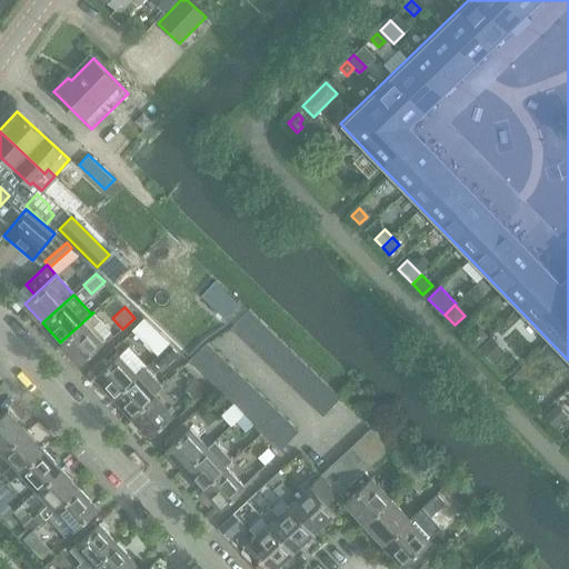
[(249,309),(231,328),(241,338),(259,319),(249,309)]
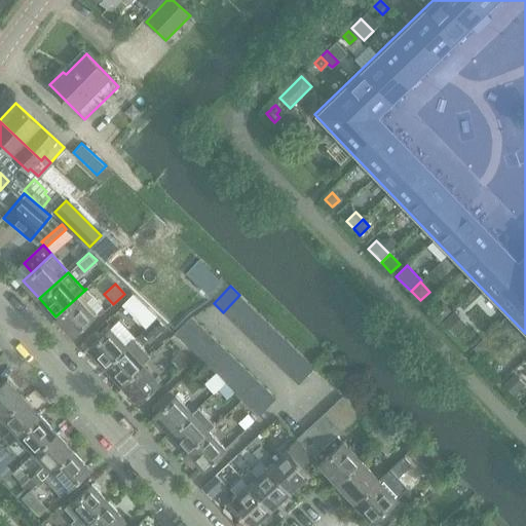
[(72,335),(103,307),(86,289),(55,316),(72,335)]
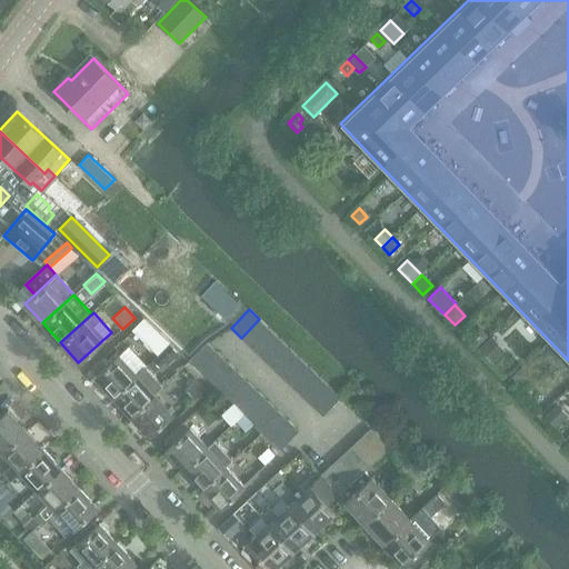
[(259,319),(241,338),(251,347),(269,329),(259,319)]
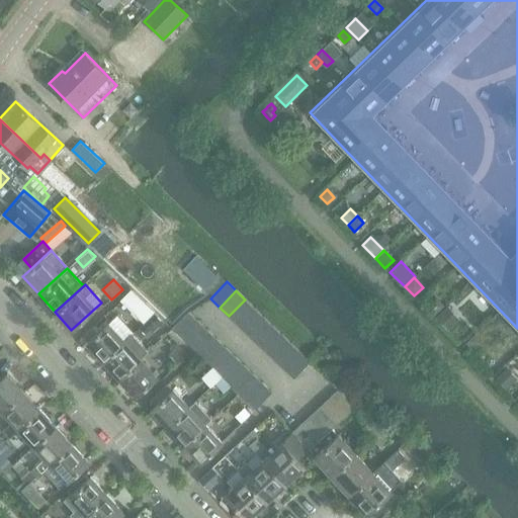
[(426,309),(436,318),(446,308),(437,298),(426,309)]
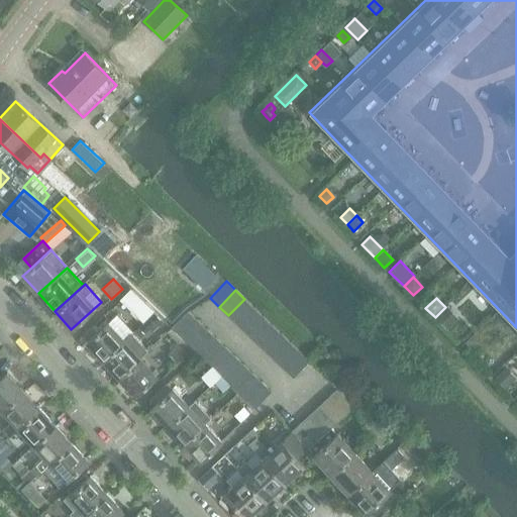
[(244,299),(228,315),(237,324),(253,308),(244,299)]
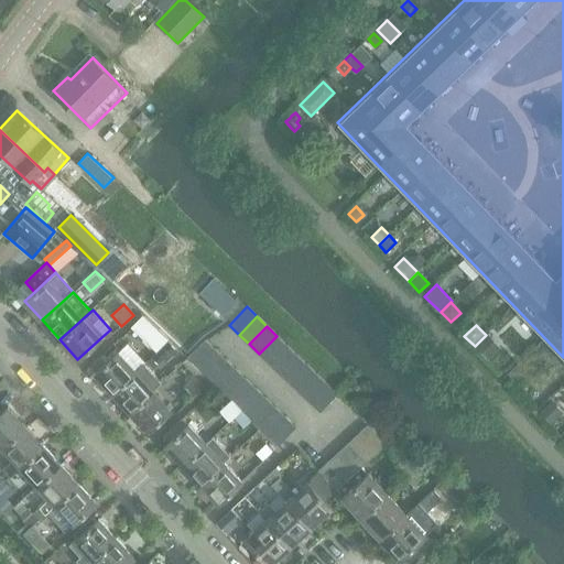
[(156,334),(148,342),(156,351),(165,344),(156,334)]
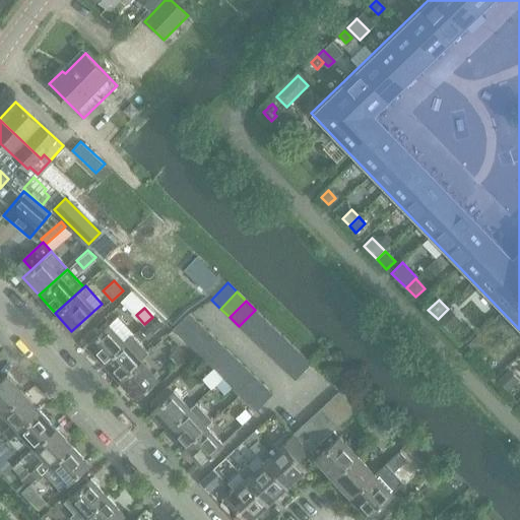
[(448,309),(438,319),(446,328),(458,317),(449,308),(448,309)]
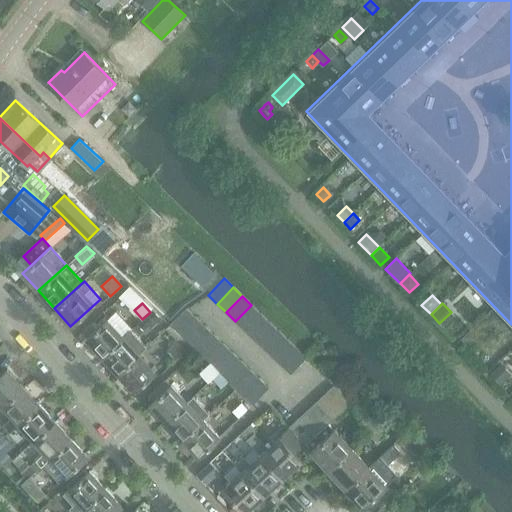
[(251,305),(235,321),(244,330),(261,314),(251,305)]
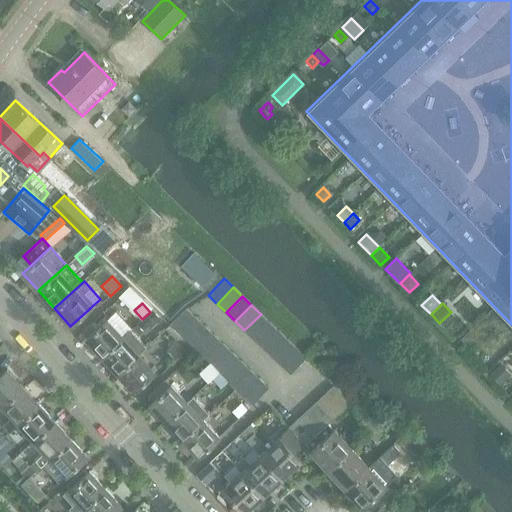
[(170,325),(179,334),(195,317),(186,308),(170,325)]
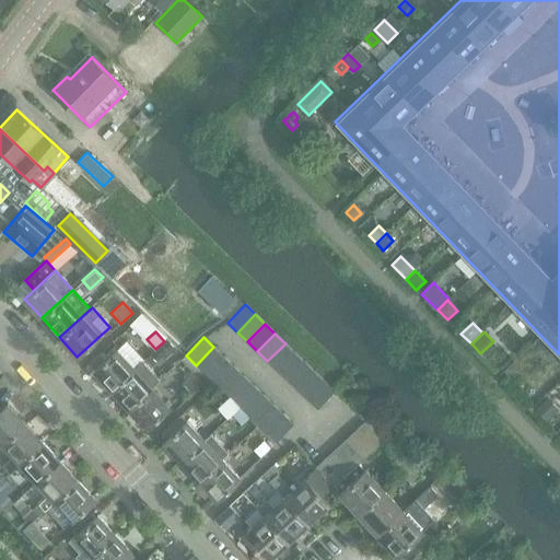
[(177,348),(170,340),(166,343),(164,341),(155,349),(165,360),(174,352),(173,351),(177,348)]
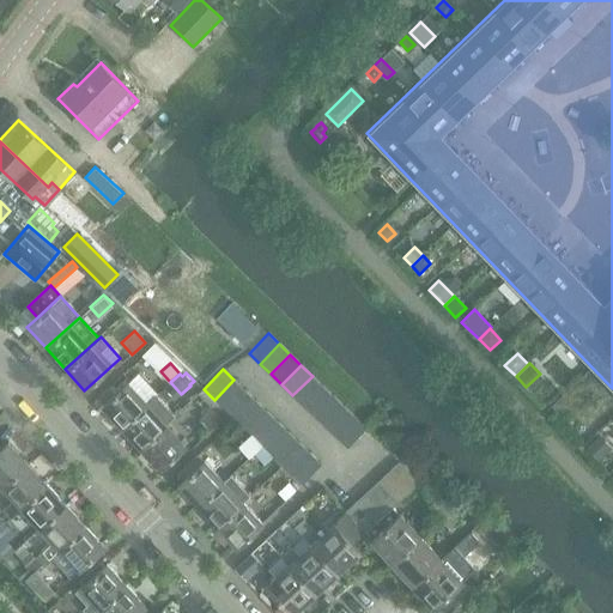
[(125,374),(90,406),(90,407),(95,412),(103,405),(129,381),(131,380),(125,375),(125,374)]
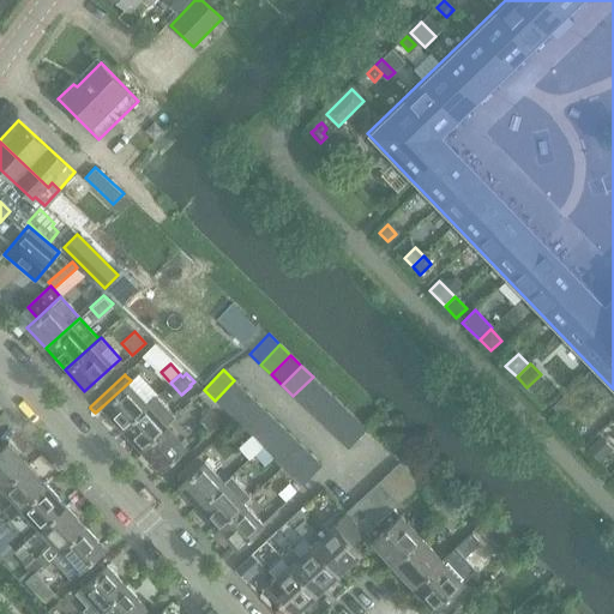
[(313,377),(293,396),(305,407),(324,386),(313,377)]
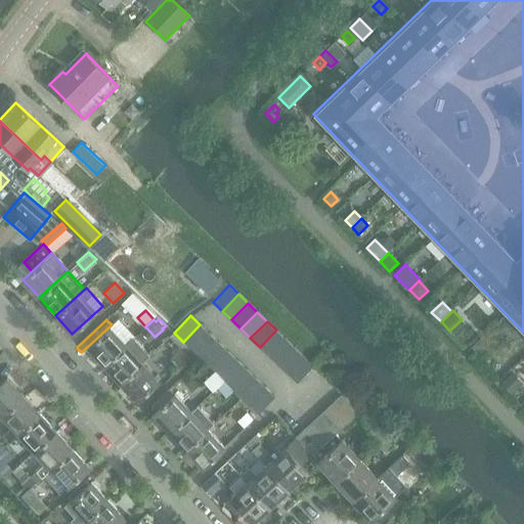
[(183,342),(192,351),(209,334),(200,324),(183,342)]
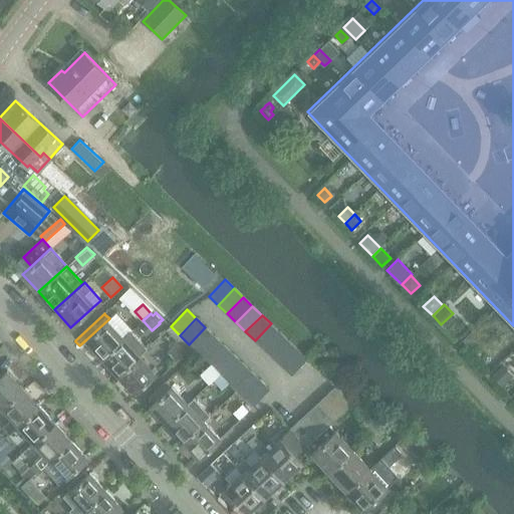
[(108,319),(86,339),(102,357),(124,337),(108,319)]
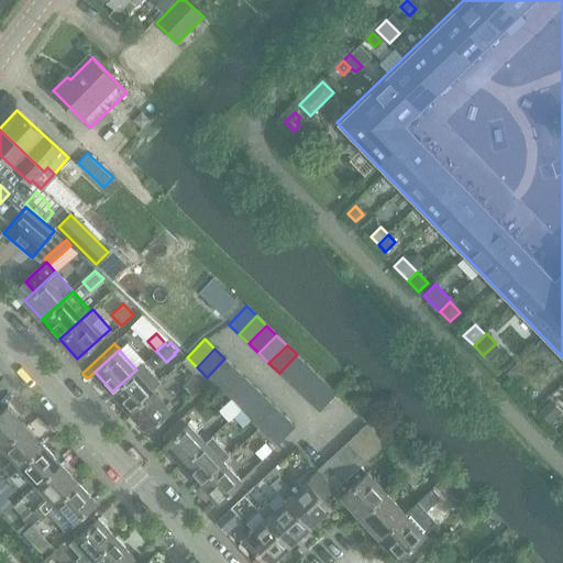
[(297,354),(279,373),(289,383),(307,364),(297,354)]
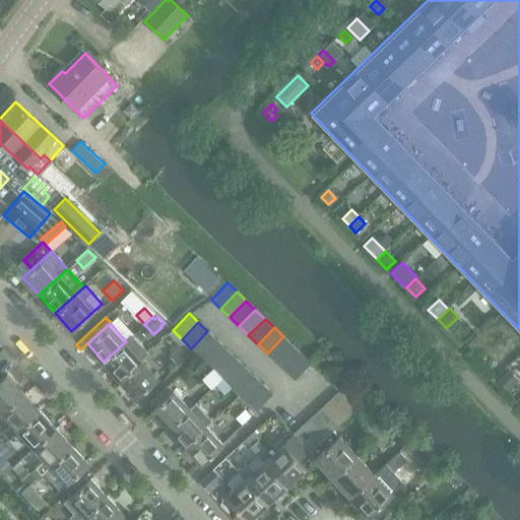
[(191,348),(200,358),(217,340),(207,331),(191,348)]
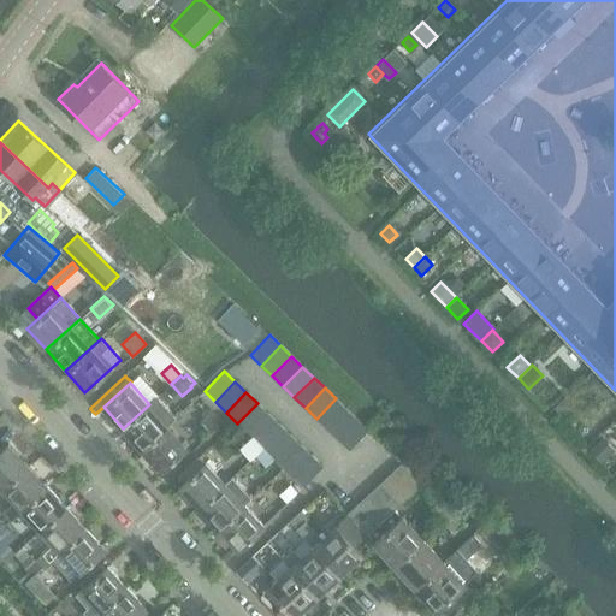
[(336,398),(317,419),(327,430),(347,409),(336,398)]
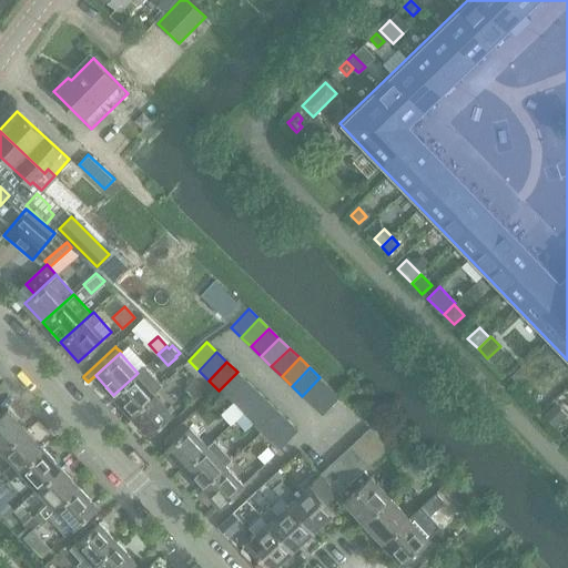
[(219,391),(229,401),(247,382),(237,372),(219,391)]
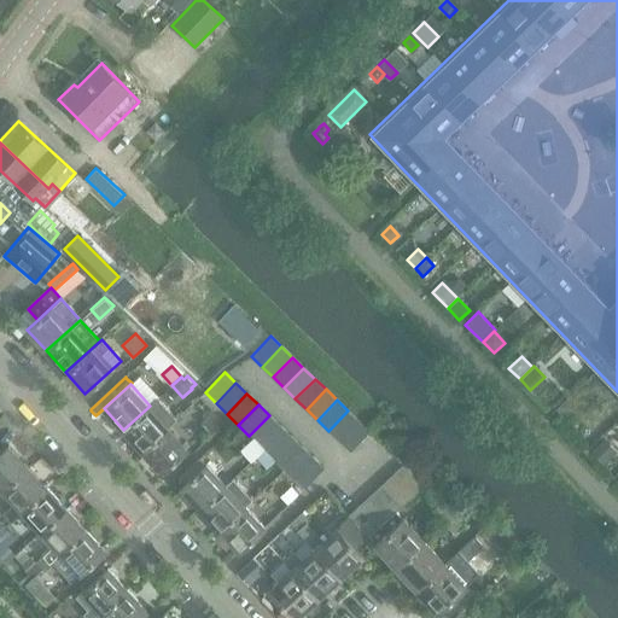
[(123,430),(143,450),(169,426),(150,406),(123,430)]
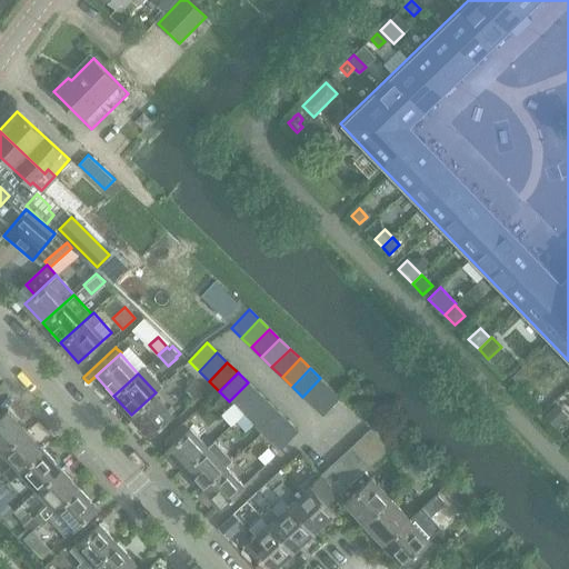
[(320,378),(302,397),(312,407),(330,388),(320,378)]
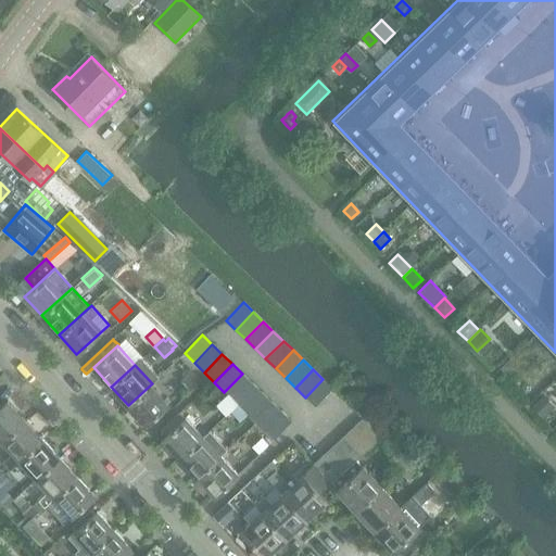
[(200,383),(191,374),(182,381),(191,392),(200,383)]
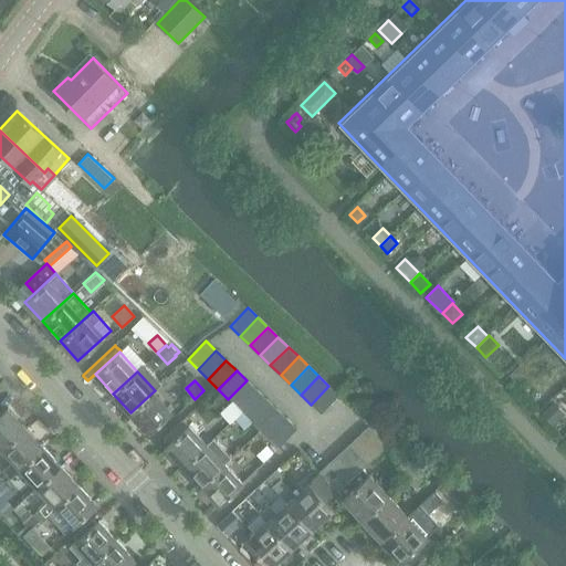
[(228,399),(232,402),(239,408),(257,390),(247,380),(228,399)]
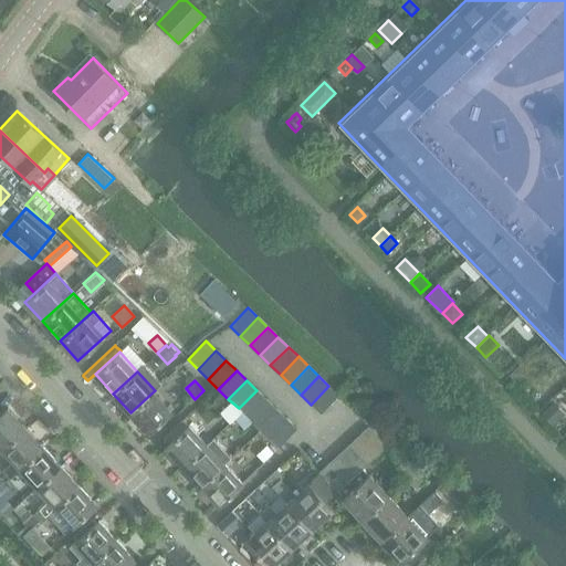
[(328,386),(311,405),(321,413),(338,396),(328,386)]
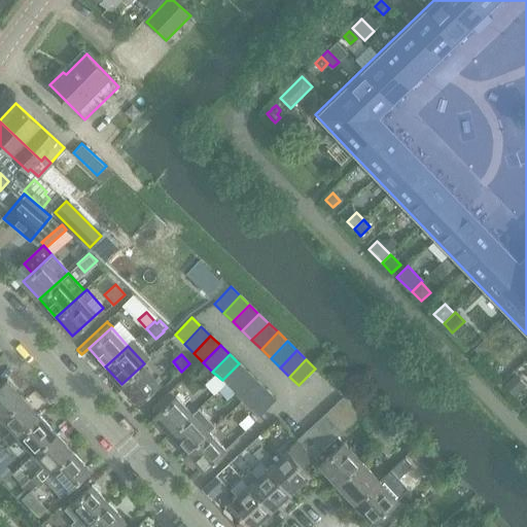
[(121,384),(138,402),(161,382),(144,363),(121,384)]
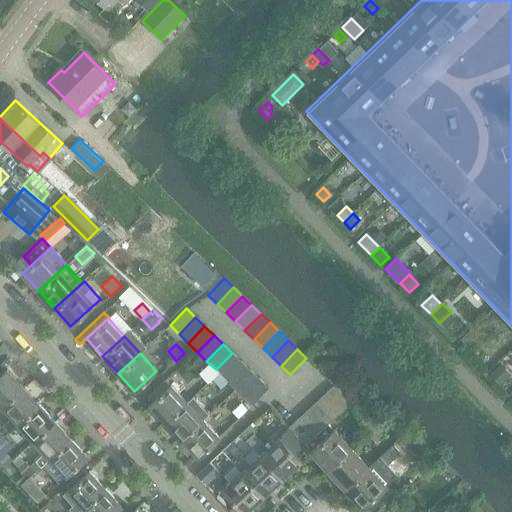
[(216,369),(219,372),(225,378),(241,361),(232,353),(216,369)]
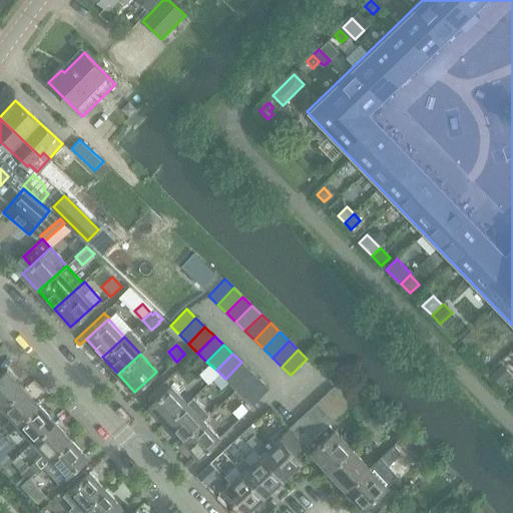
[(234,388),(250,371),(241,362),(225,379),(228,383),(234,388)]
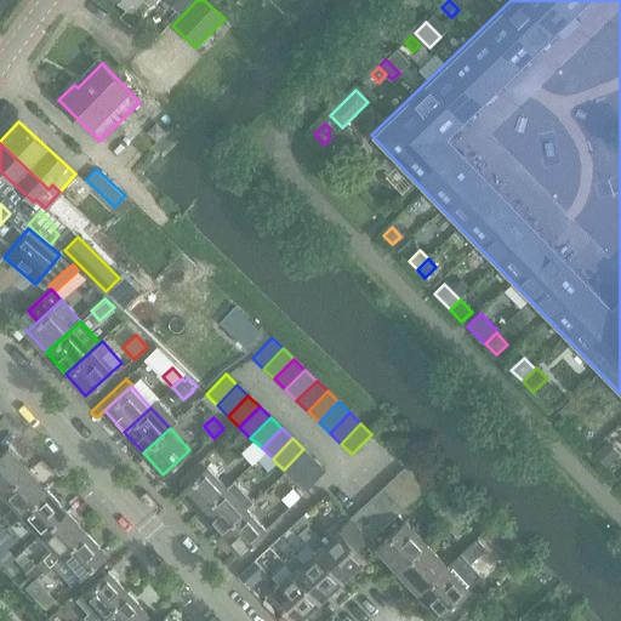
[(257,460),(262,455),(266,451),(262,448),(255,442),(243,453),(252,463),(257,460)]
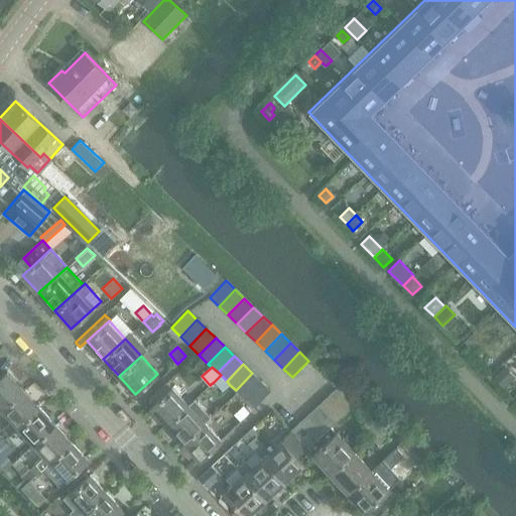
[(511,373),(505,367),(493,378),(499,385),(511,373)]
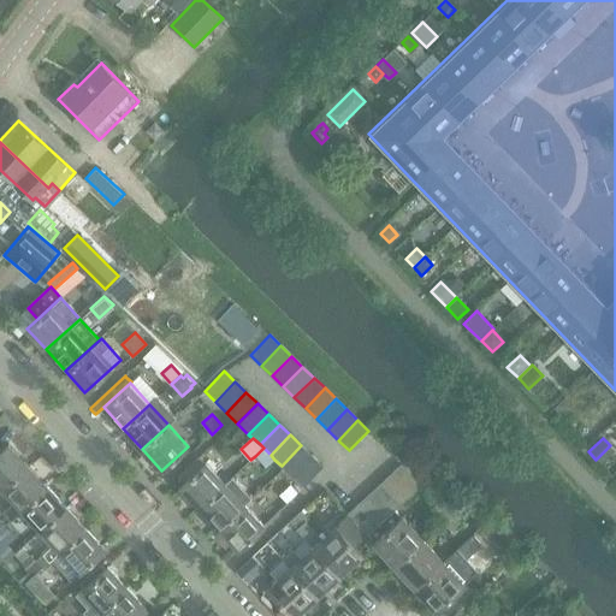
[(9,444),(0,451),(0,486),(1,487),(27,465),(9,444)]
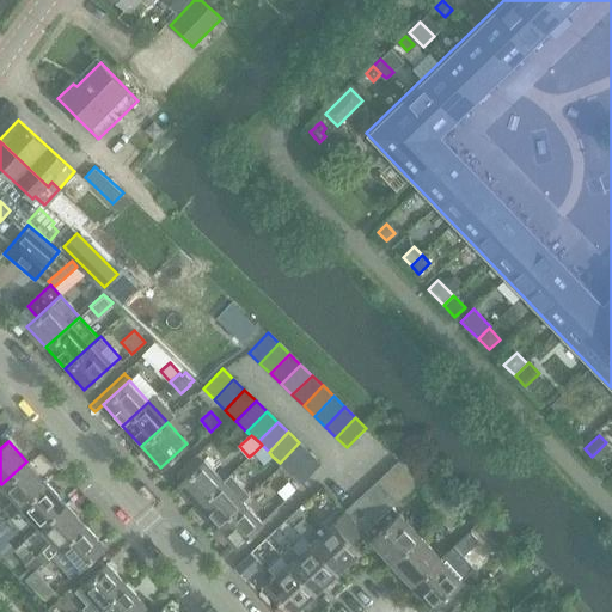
[(291,473),(311,453),(299,442),(280,463),(291,473)]
